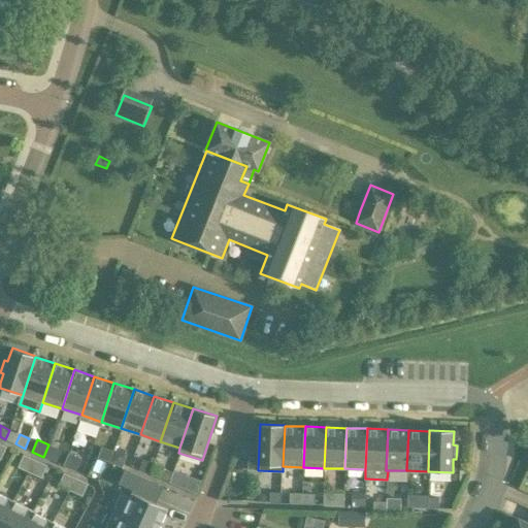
[(60,450),(48,444),(43,457),(55,462),(60,450)]
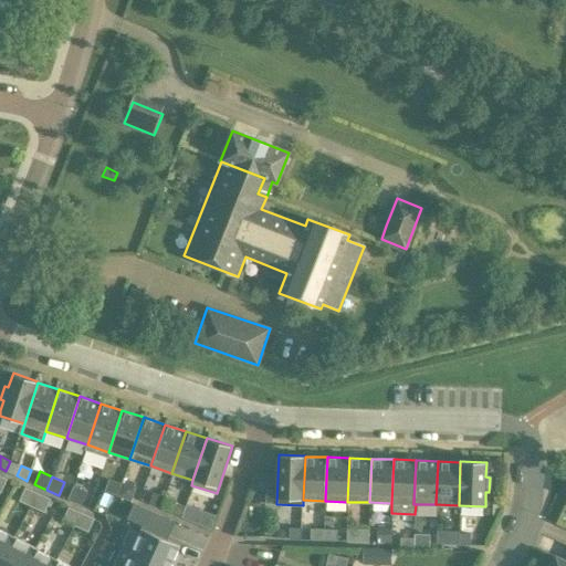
[(119,483),(109,480),(105,490),(116,493),(119,483)]
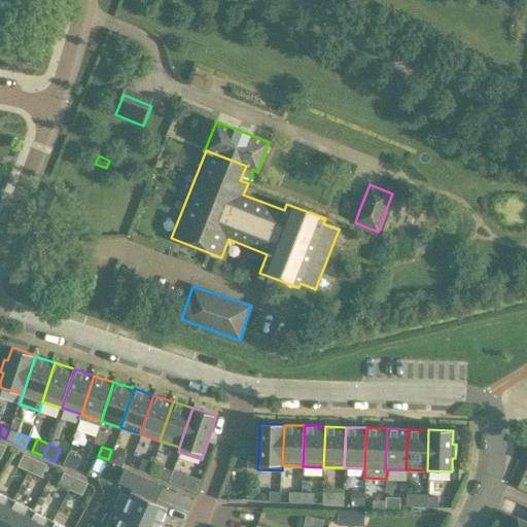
[(121,466),(126,453),(113,449),(109,462),(121,466)]
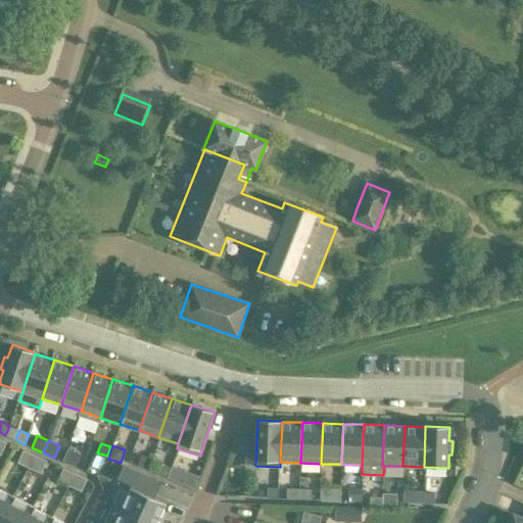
[(22,449),(17,463),(28,468),(35,456),(22,449)]
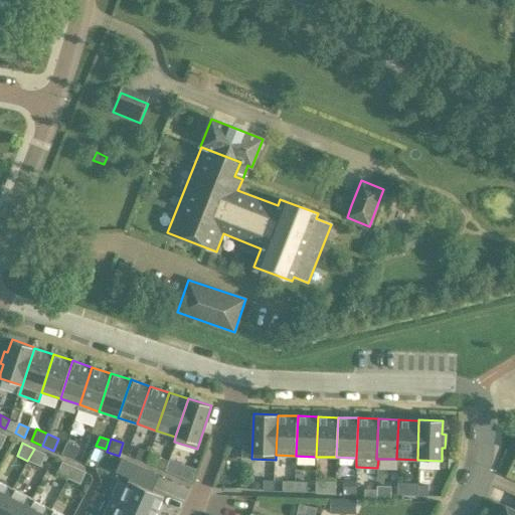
[(77,448),(66,443),(61,454),(72,459),(77,448)]
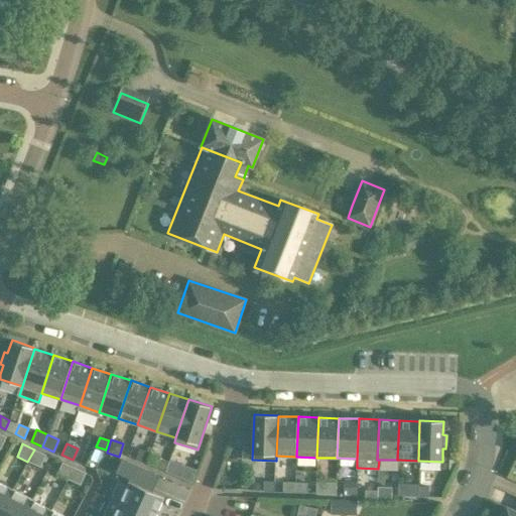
[(40,467),(46,455),(34,449),(27,462),(40,467)]
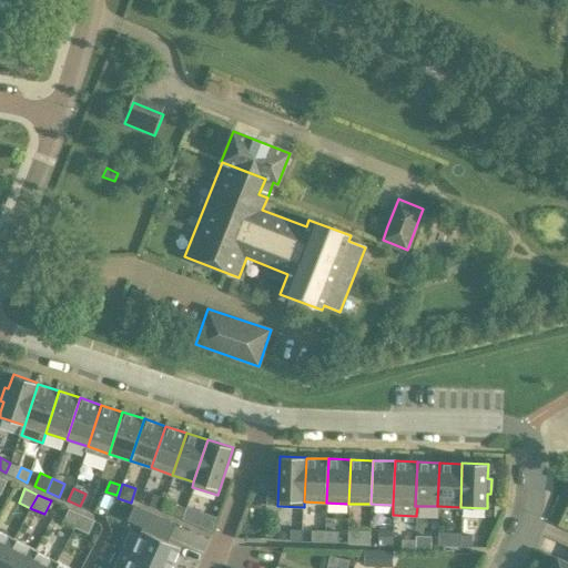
[(154,495),(150,505),(161,508),(164,498),(154,495)]
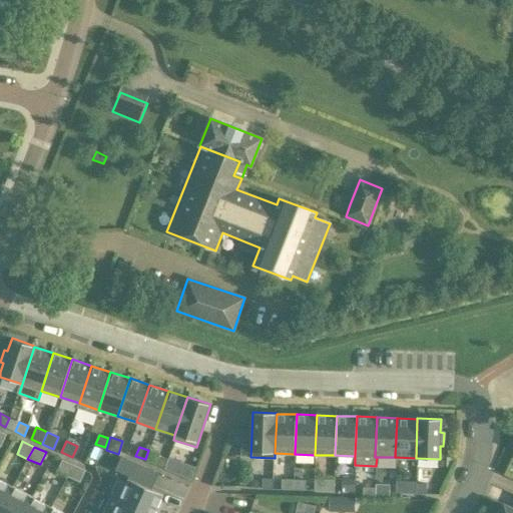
[(154,464),(163,468),(167,459),(158,455),(154,464)]
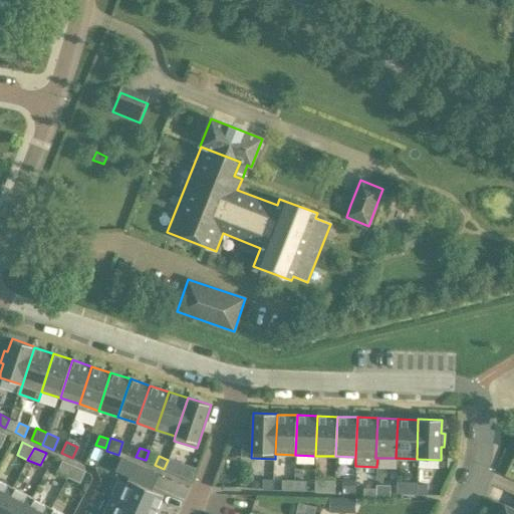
[(62,460),(56,472),(67,477),(74,465),(62,460)]
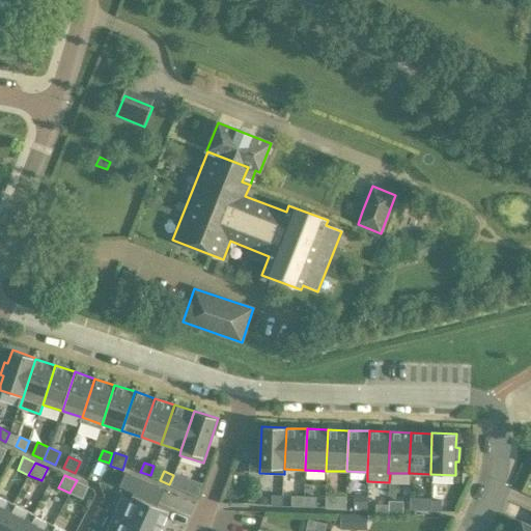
[(184,480),(173,475),(169,484),(179,490),(184,480)]
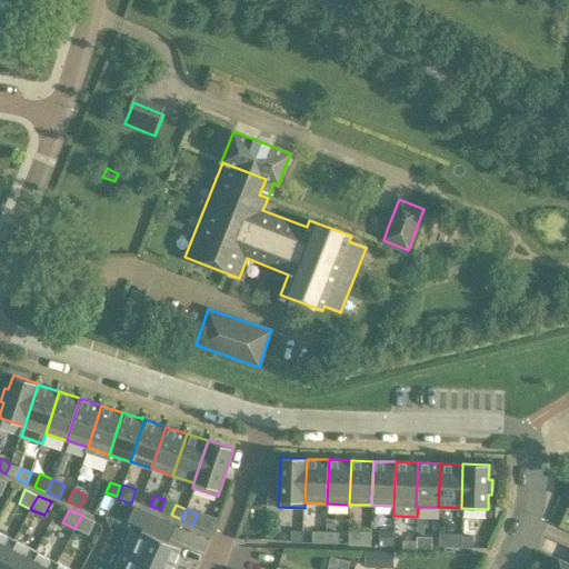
[(88,535),(95,521),(82,515),(75,528),(88,535)]
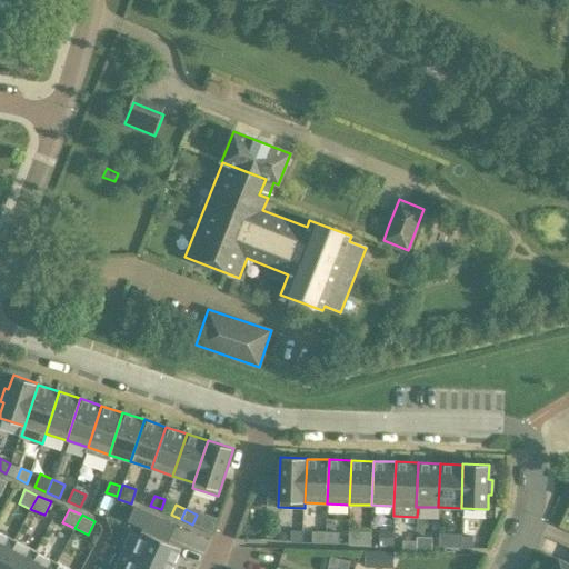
[(131,556),(162,568),(170,568),(180,549),(181,549),(156,537),(161,523),(148,517),(142,531),(141,531),(141,532),(131,556)]
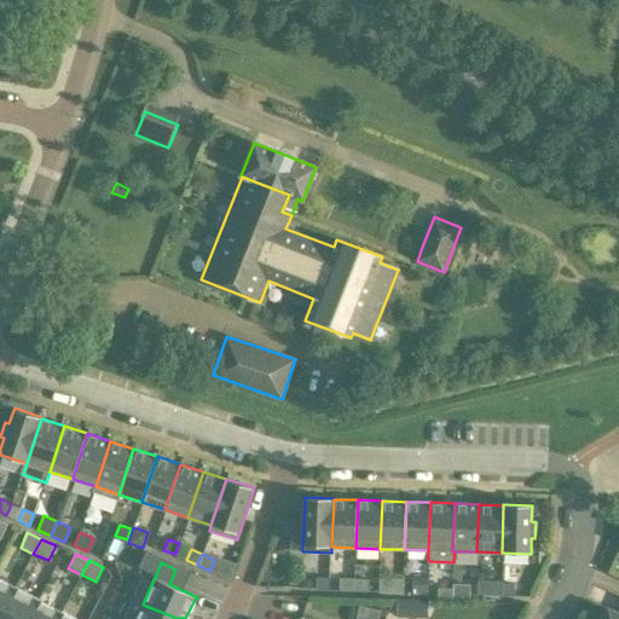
[(329,578),(316,577),(316,589),(329,590),(329,578)]
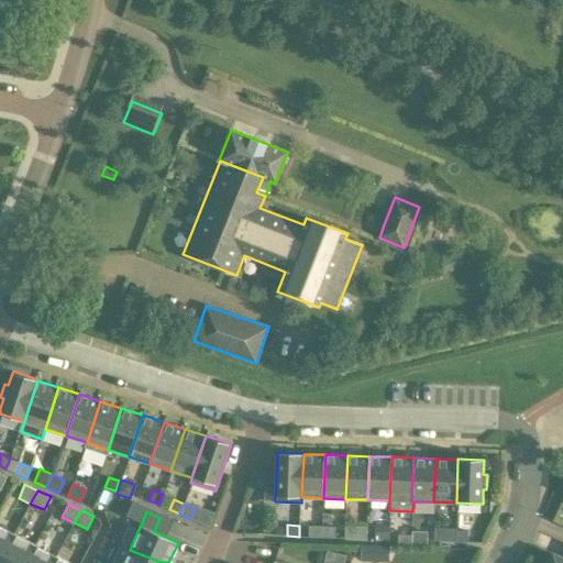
[(0,559),(13,534),(0,526),(0,559)]
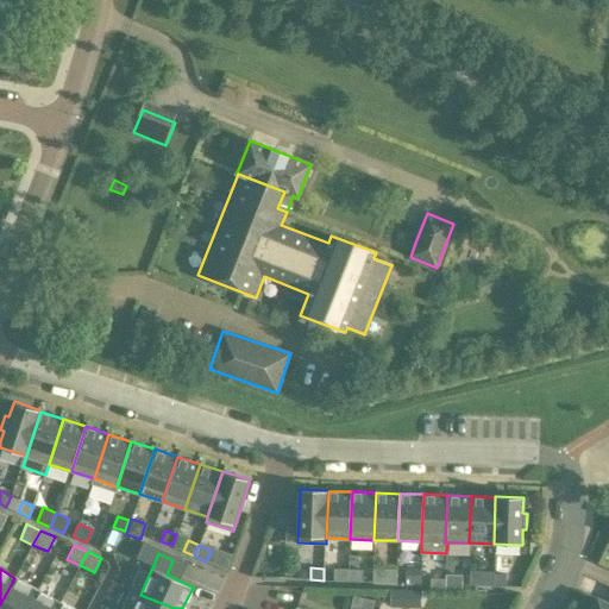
[(349,569),(334,569),(333,581),(347,582),(349,569)]
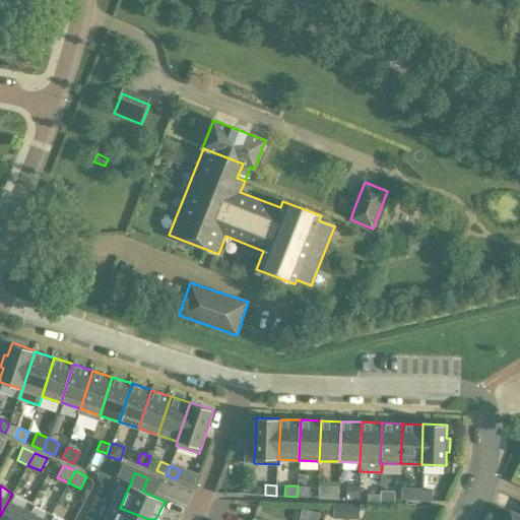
[(310,486),(298,485),(297,497),(309,497),(310,486)]
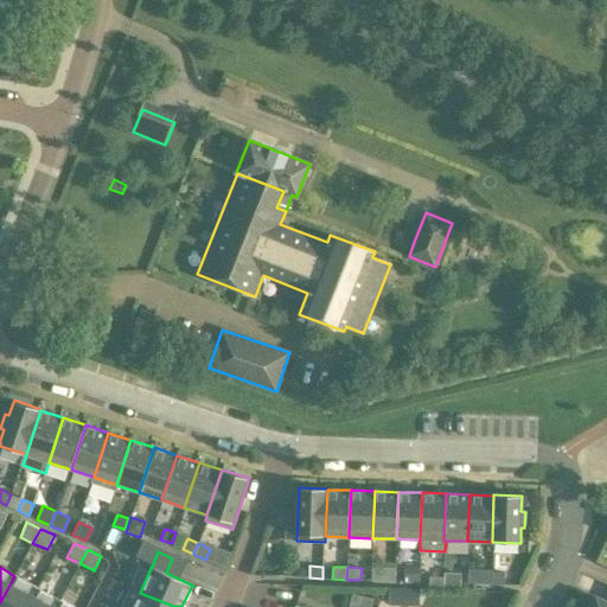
[(372,567),(372,581),(395,581),(395,568),(372,567)]
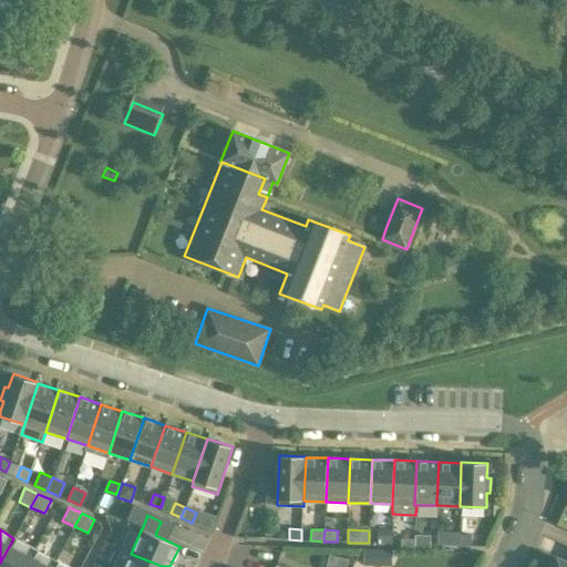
[(392,531),(379,529),(378,543),(391,544),(392,531)]
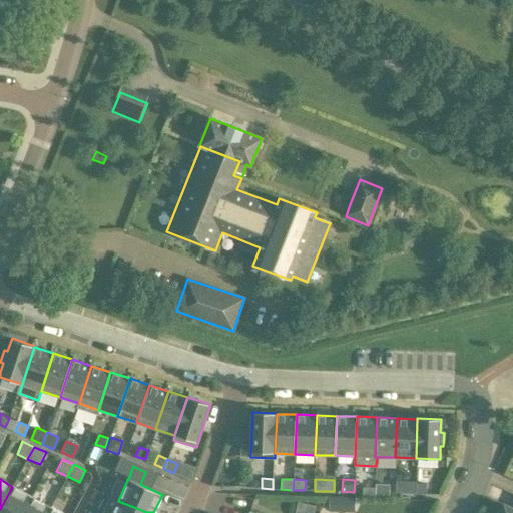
[(416,482),(396,481),(395,493),(416,494),(416,484),(416,482)]
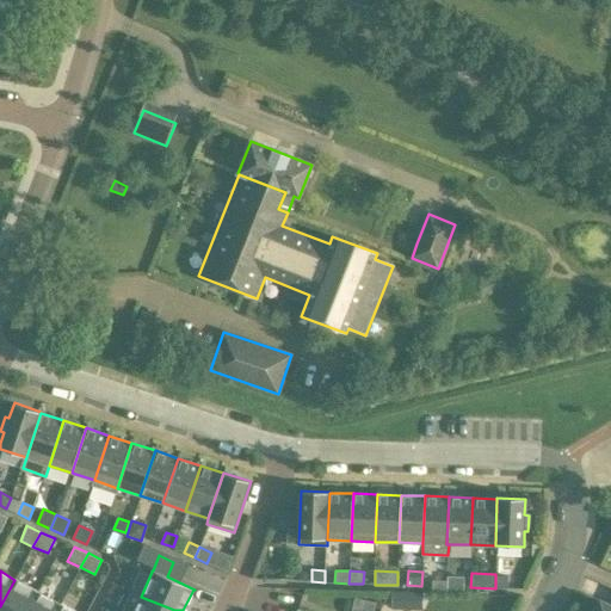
[(448,578),(432,576),(431,592),(446,593),(448,578)]
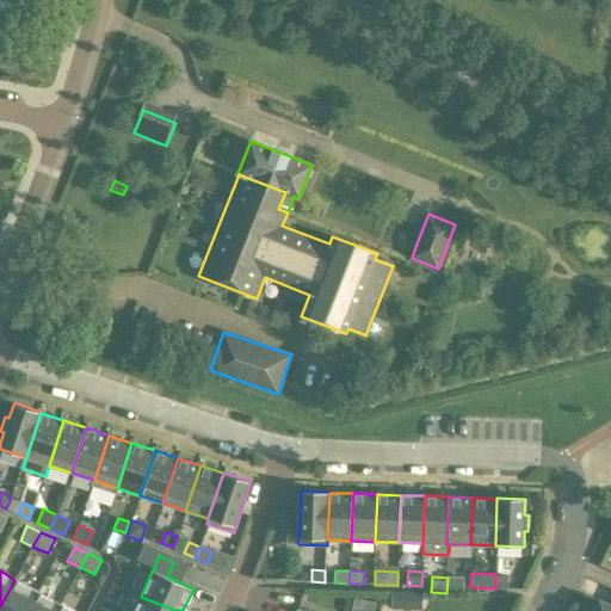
[(508,576),(495,576),(495,588),(507,588),(508,576)]
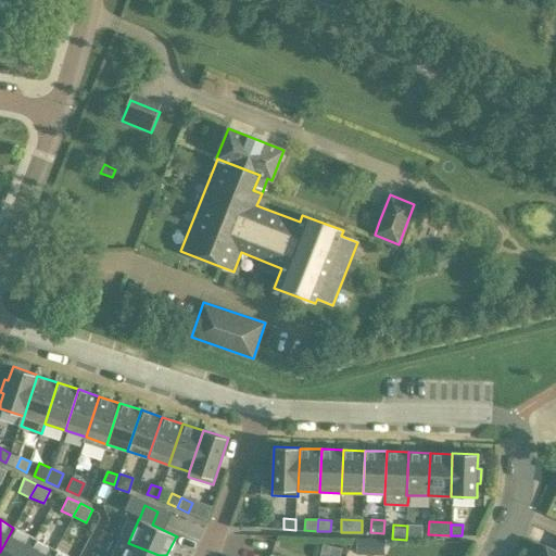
[(420,526),(407,526),(406,540),(420,541),(420,526)]
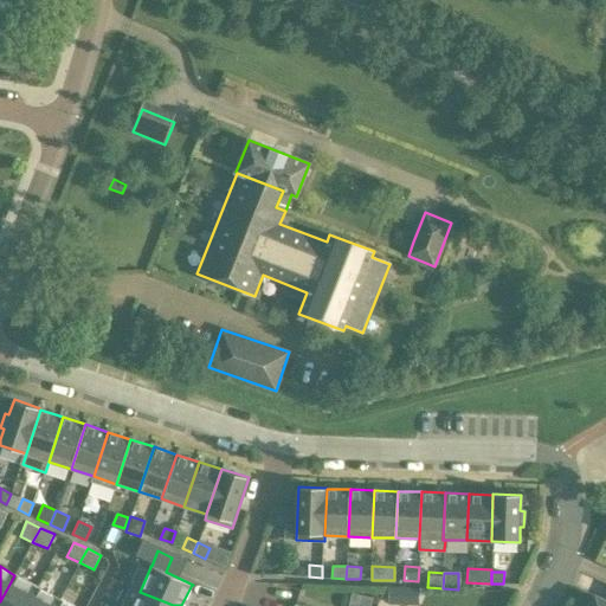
[(0,605),(26,605),(38,587),(14,575),(0,601),(0,605)]
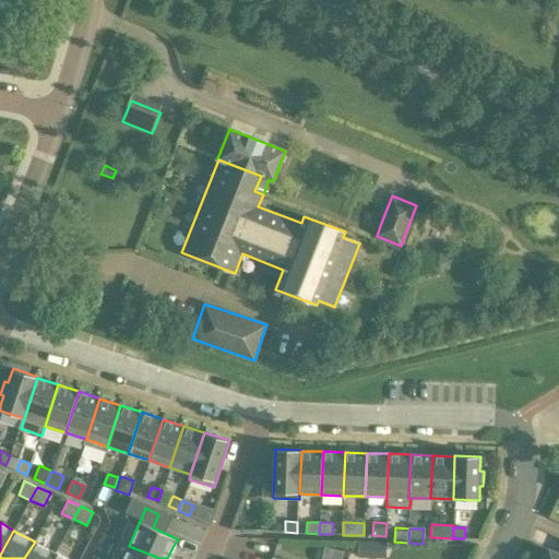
[(51,558),(56,552),(35,542),(24,558),(51,558)]
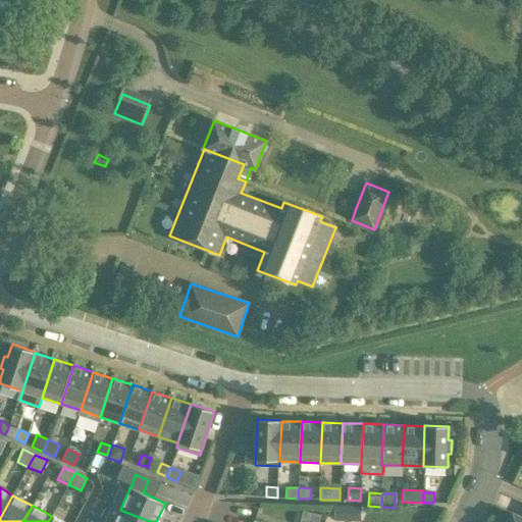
[(332,508),(332,521),(355,521),(355,508),(332,508)]
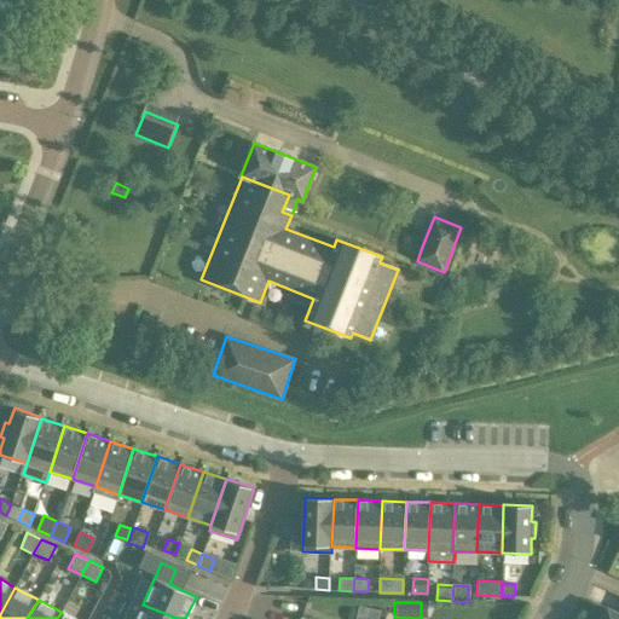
[(177,618),(143,605),(136,618),(177,618)]
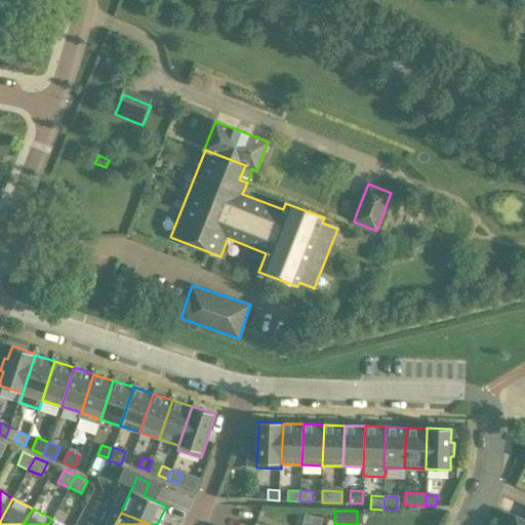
[(510,524),(509,524),(524,524),(524,520),(516,516),(511,524),(510,524)]
